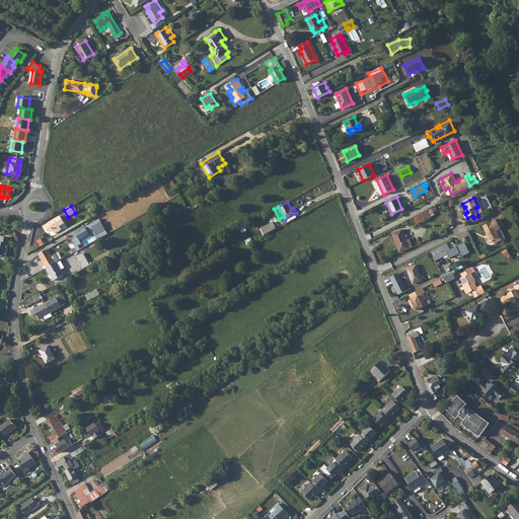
[(432,208),(412,219),(415,225),(430,217),(428,213),(431,212),(434,211),(432,208)]
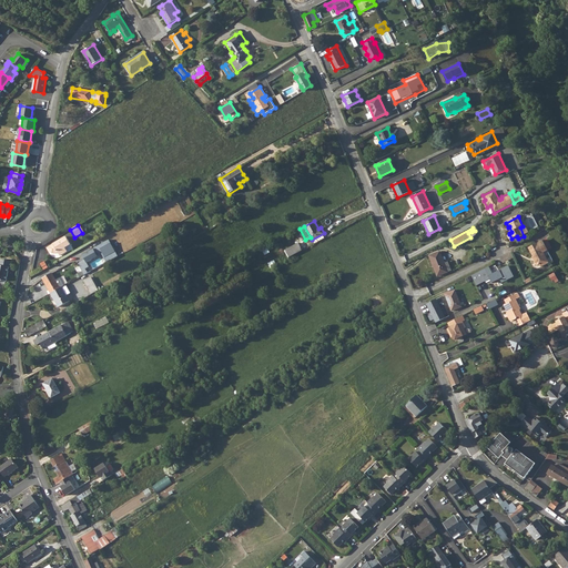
[(52,245),(47,249),(50,253),(53,255),(56,253),(58,257),(66,252),(63,249),(69,245),(64,237),(54,244),(54,245),(53,246),(52,245)]
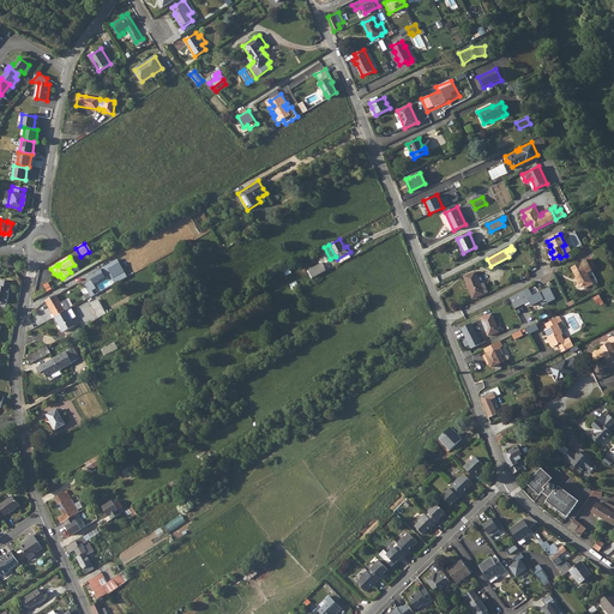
[(91,298),(100,293),(94,283),(110,274),(115,283),(126,276),(116,259),(88,275),(91,281),(83,284),(91,298)]
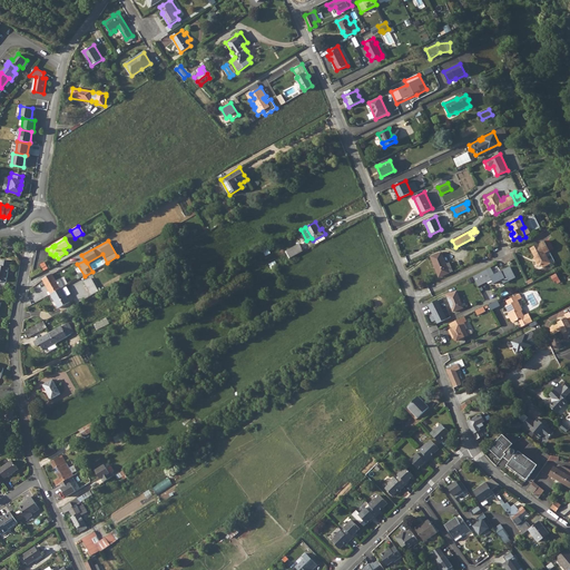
[(534,261),(538,267),(540,266),(542,268),(550,265),(544,254),(549,252),(544,242),(530,249),(536,261),(534,261)]
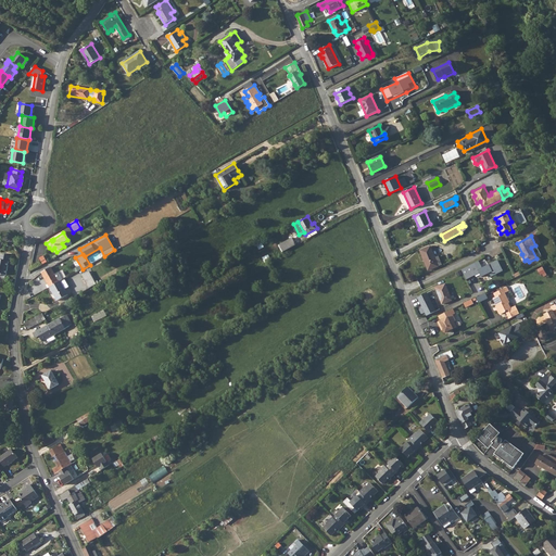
[(292,238),(279,245),(282,252),(297,245),(295,243),(292,238)]
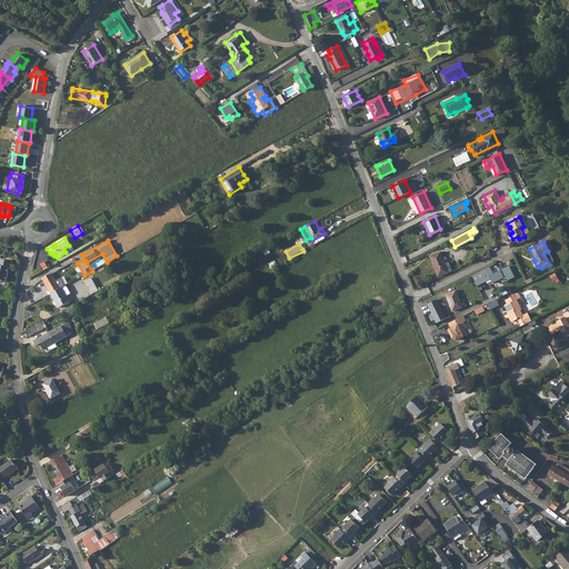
[(432,249),(428,251),(438,277),(449,272),(448,272),(451,270),(449,262),(445,263),(440,251),(433,255),(432,249)]
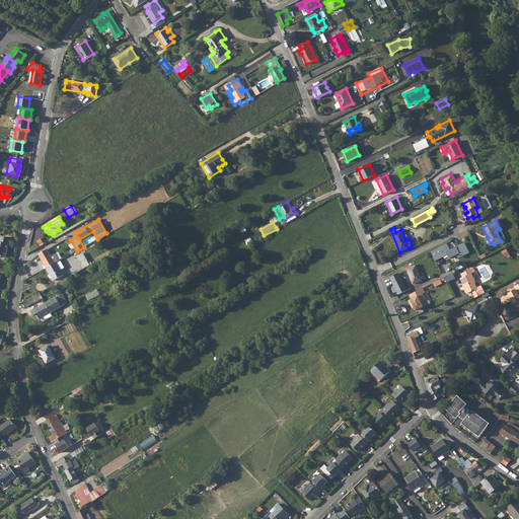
[(496,231),(501,241),(505,239),(500,229),(496,231)]
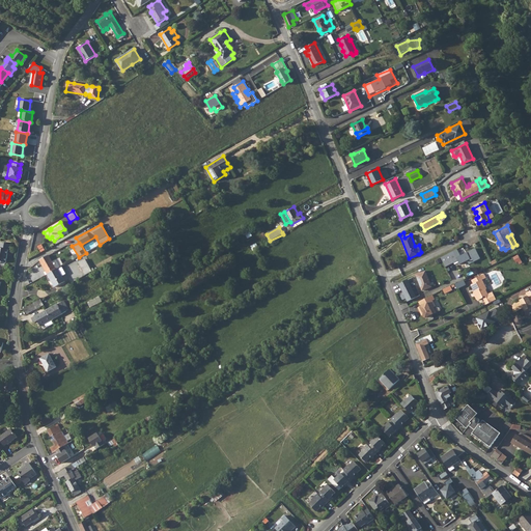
[(62,240),(52,246),(57,254),(66,248),(62,240)]
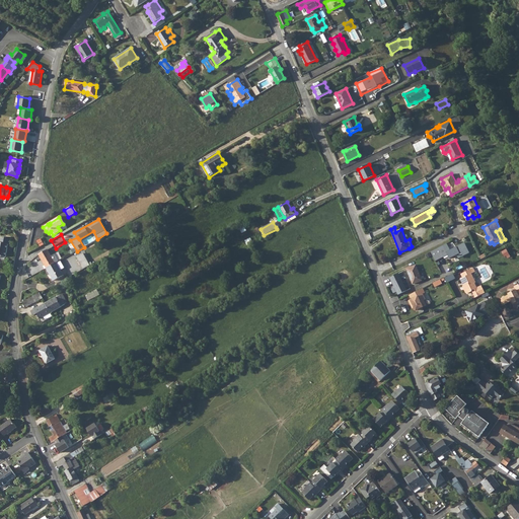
[(10,238),(0,236),(0,256),(1,256),(6,256),(8,244),(9,244),(10,238)]
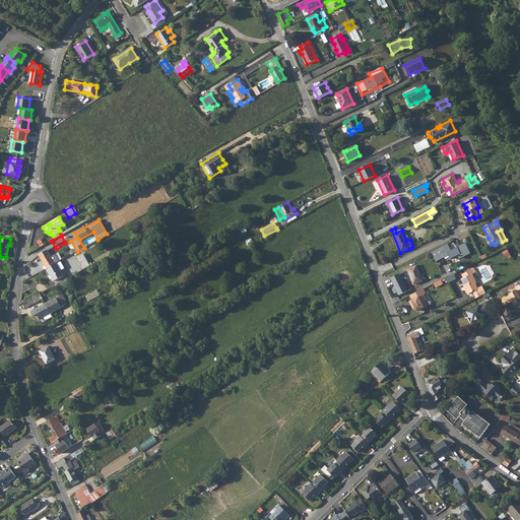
[(432,253),(437,262),(447,256),(445,253),(452,249),(449,244),(432,253)]
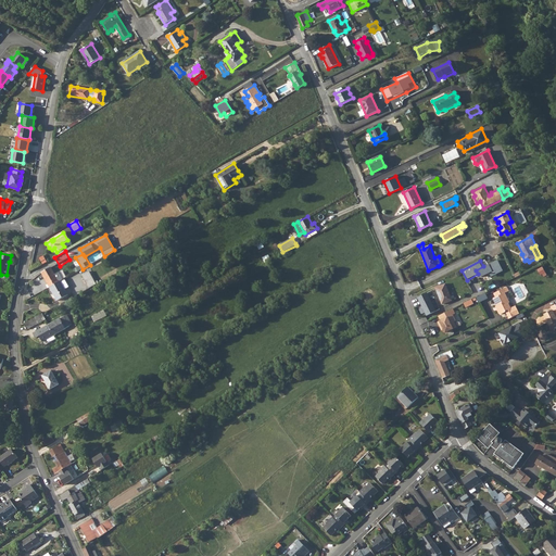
[(498,261),(479,270),(483,278),(491,274),(492,278),(504,272),(498,261)]
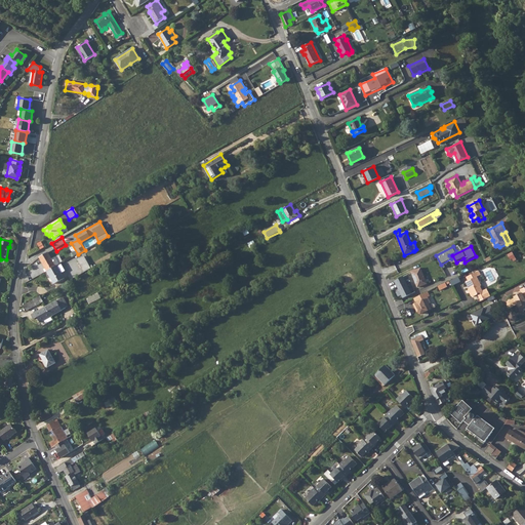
[(40,257),(46,268),(47,268),(48,270),(57,265),(59,264),(56,257),(52,259),(48,252),(40,257)]
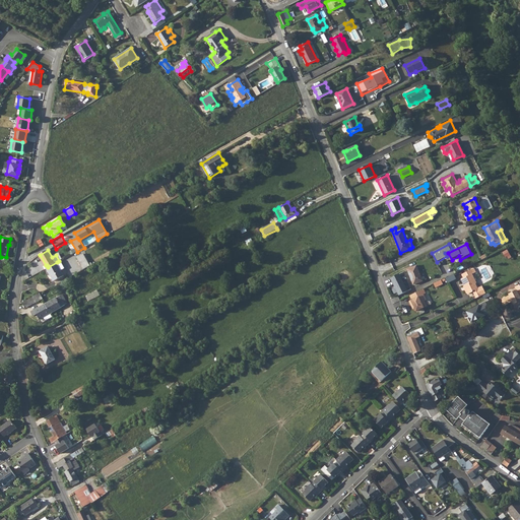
[(509,250),(497,255),(501,262),(502,263),(505,261),(507,263),(509,262),(507,257),(511,256),(513,258),(516,257),(514,253),(512,254),(509,250)]
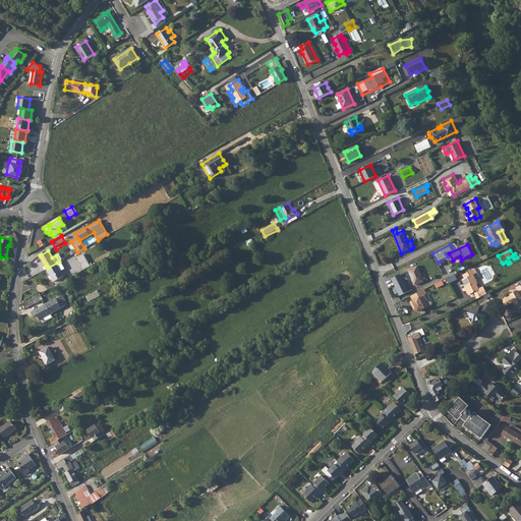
[(83,254),(77,258),(83,270),(91,266),(83,254)]
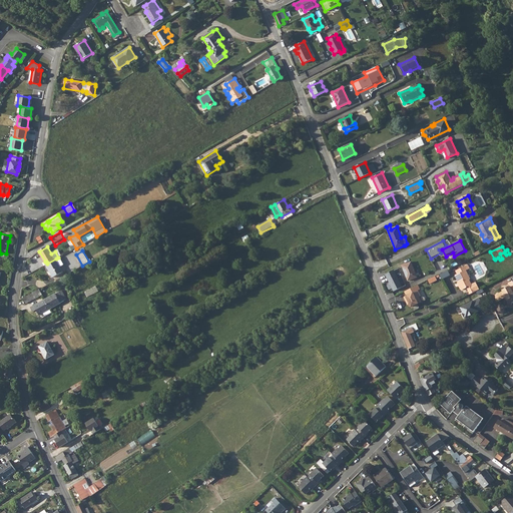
[(47,264),(46,265),(53,277),(63,272),(56,259),(47,264)]
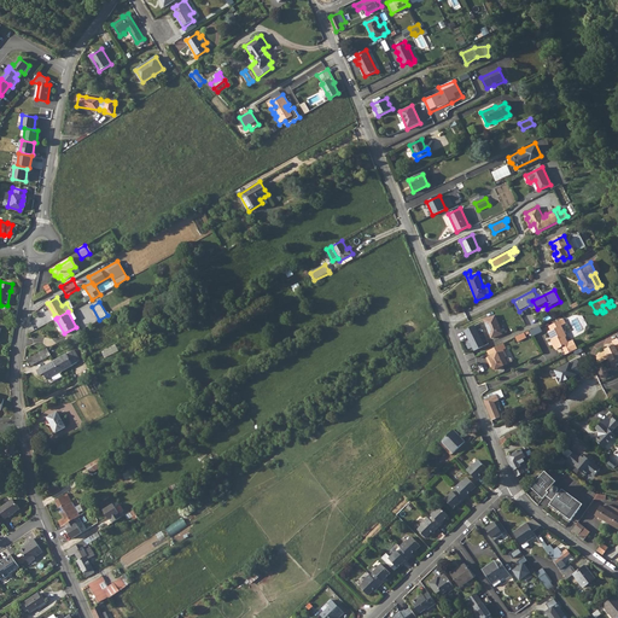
[(484,319),(489,333),(491,332),(493,337),(502,333),(495,315),(484,319)]
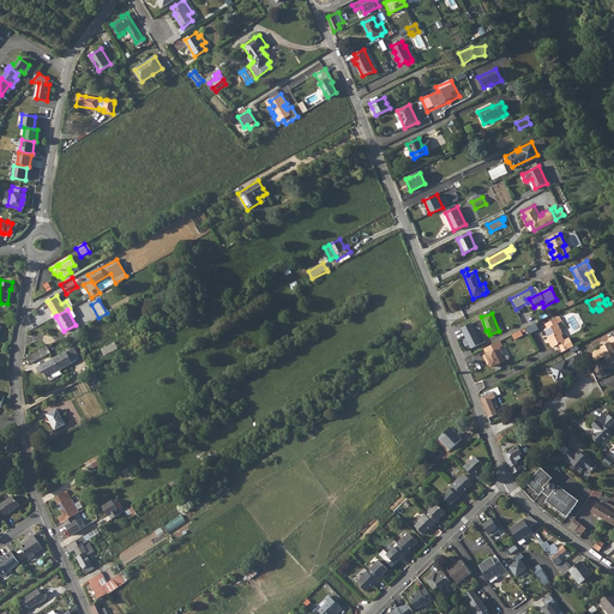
[(545,329),(549,337),(549,339),(549,341),(551,343),(563,337),(561,335),(563,332),(558,323),(559,321),(557,318),(546,323),(548,327),(545,329)]
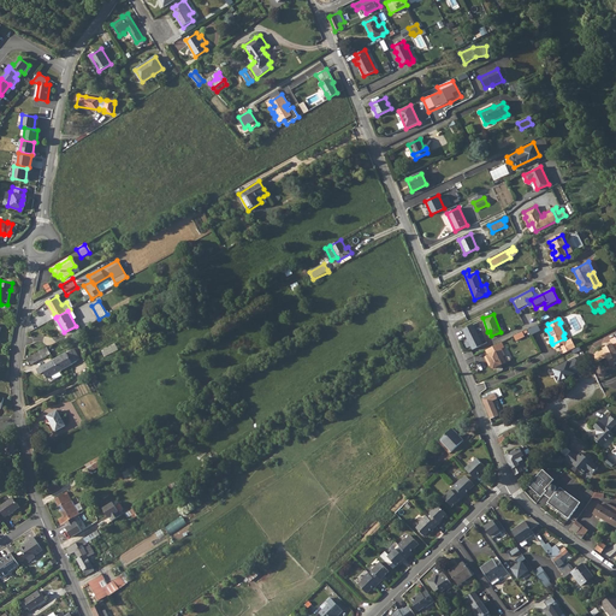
[(474,324),(462,330),(472,350),(484,344),(474,324)]
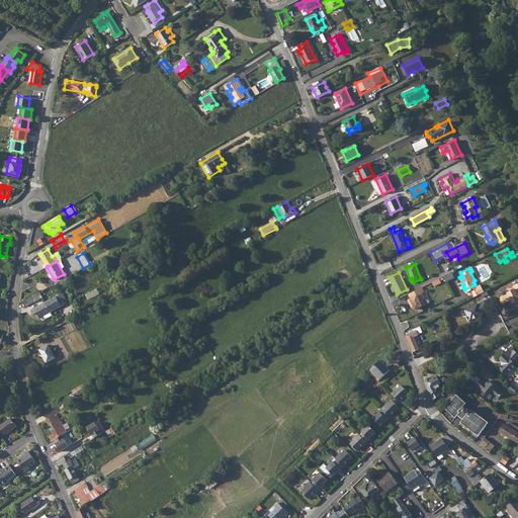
[(62,280),(57,282),(61,289),(65,286),(62,280)]
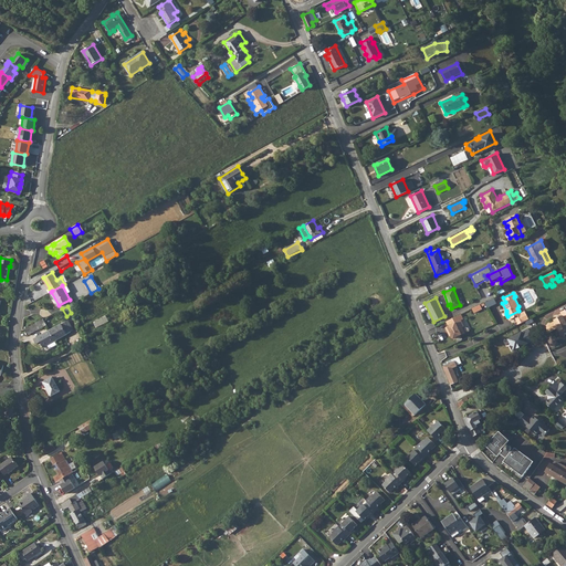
[(565,310),(562,313),(563,316),(554,321),(555,322),(546,326),(549,332),(558,327),(562,335),(564,335),(565,335),(565,334),(565,310)]
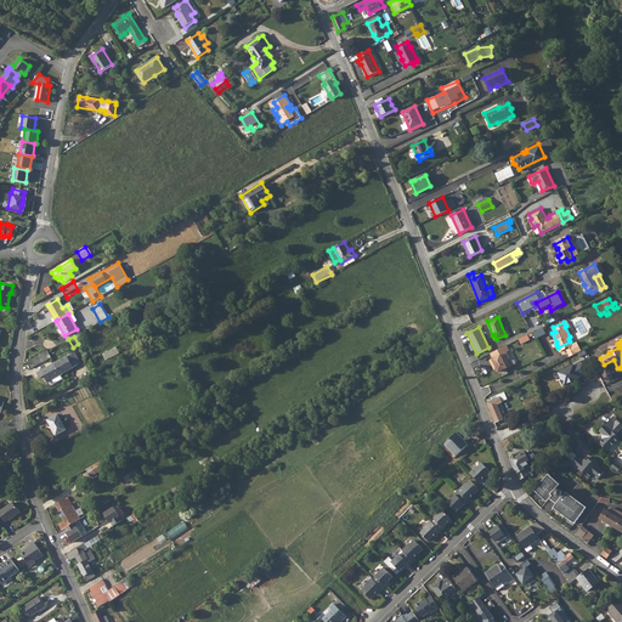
[(570,341),(558,348),(559,350),(561,351),(566,348),(571,356),(582,351),(577,341),(571,344),(570,341)]
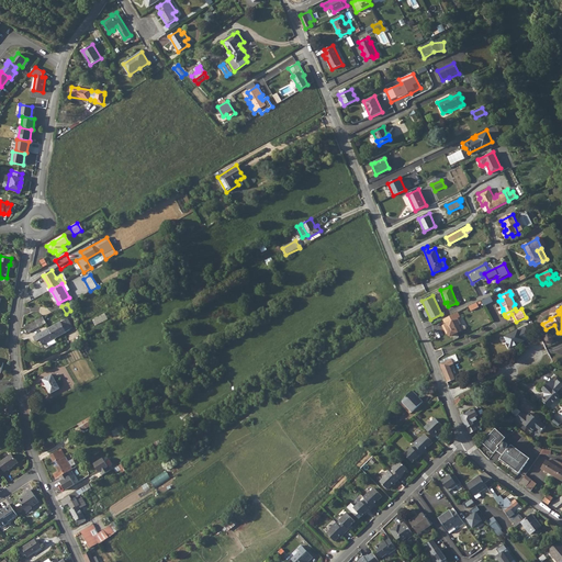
[(458,311),(444,318),(446,323),(442,324),(446,330),(447,329),(448,332),(449,332),(450,334),(451,335),(462,329),(459,324),(461,323),(458,317),(460,316),(458,311)]
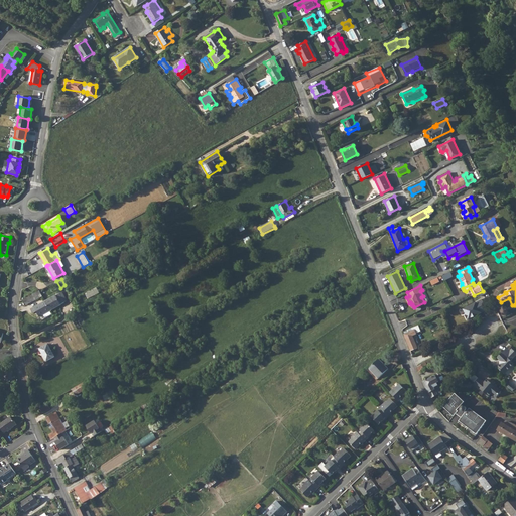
[(89,298),(100,292),(98,287),(86,293),(89,298)]
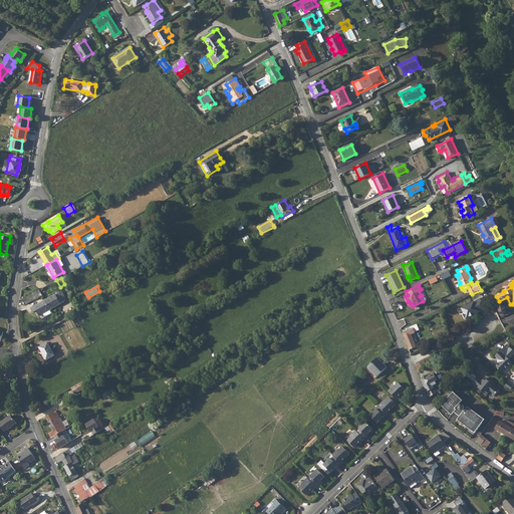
[(42,295),(40,290),(22,300),(25,304),(42,295)]
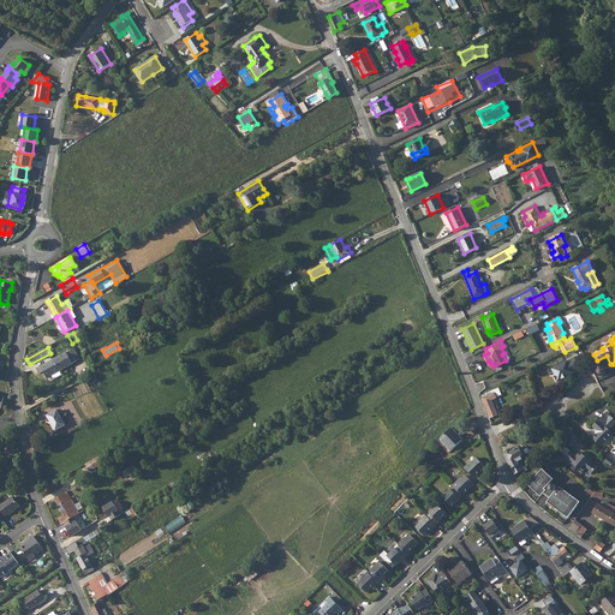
[(72,350),(54,359),(60,370),(78,360),(77,359),(81,358),(75,348),(72,350)]
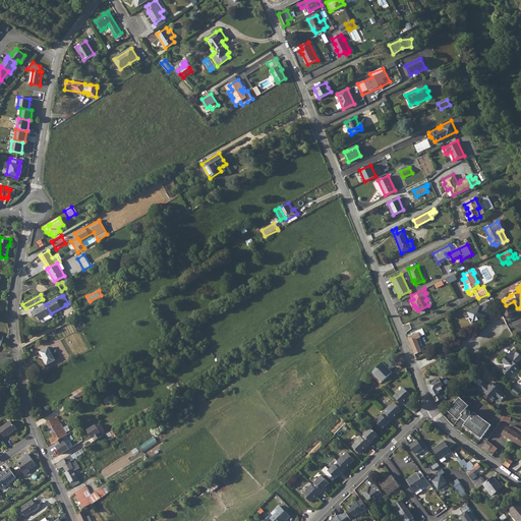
[(485,303),(468,312),(470,317),(468,319),(471,323),(480,317),(481,316),(482,317),(485,316),(484,314),(490,311),(485,303)]
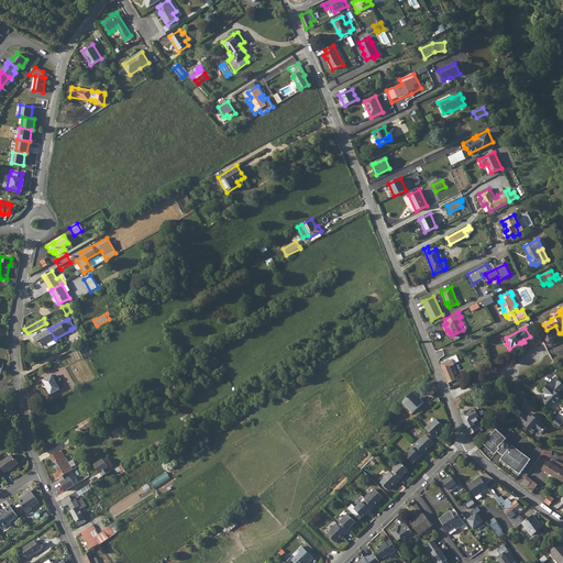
[(55,339),(50,329),(34,338),(36,342),(40,340),(43,345),(55,339)]
